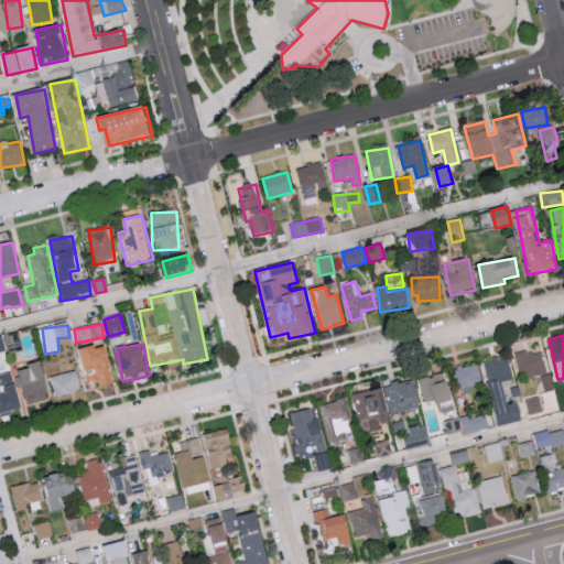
[(80,350),(87,382),(97,380),(98,387),(114,384),(106,345),(80,350)]
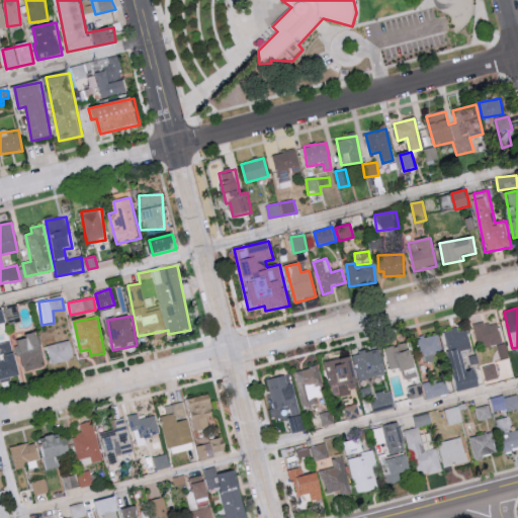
[(497,321),(473,326),(477,342),(485,340),(487,347),(502,344),(497,321)]
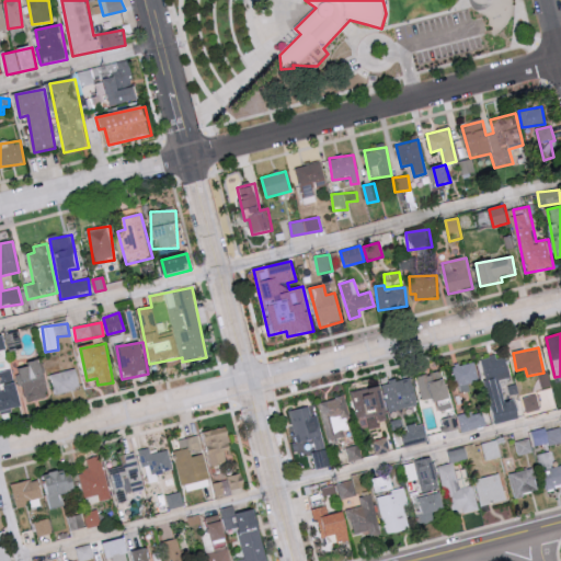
[(496,424),(519,418),(515,401),(505,403),(500,381),(511,378),(505,357),(497,359),(496,355),(480,359),(496,424)]
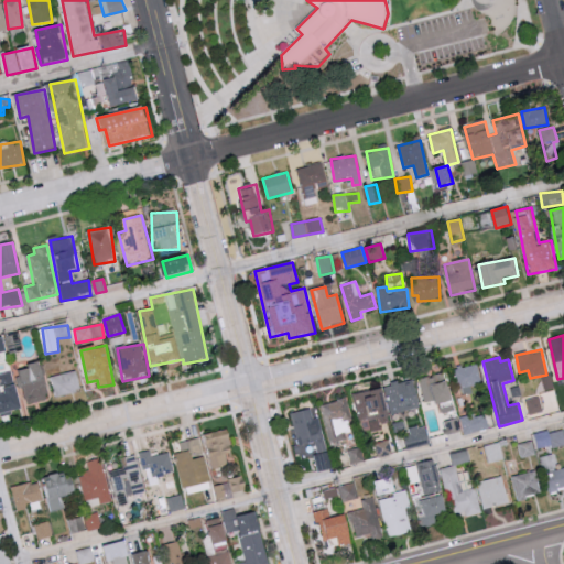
[(455,369),(461,390),(483,384),(477,364),(455,369)]
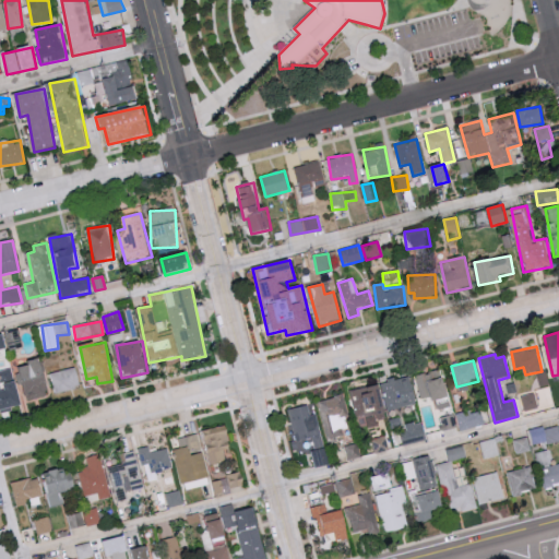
[(15,367),(19,385),(23,384),(26,401),(49,396),(42,361),(15,367)]
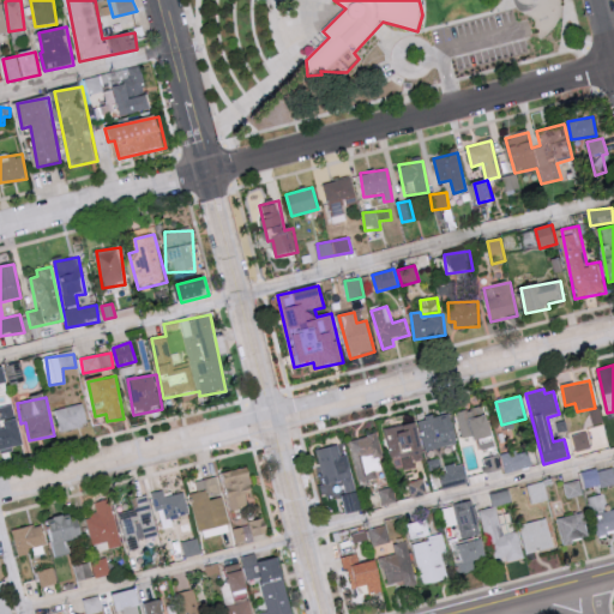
[(60,434),(88,426),(82,403),(54,410),(60,434)]
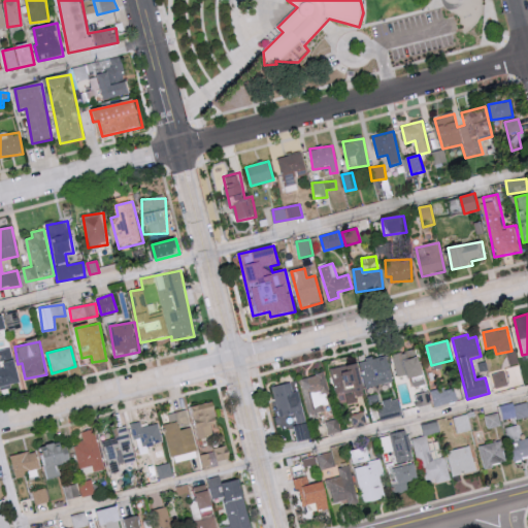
[(0,387),(19,385),(13,349),(0,350),(0,360),(1,364),(0,364),(0,387)]
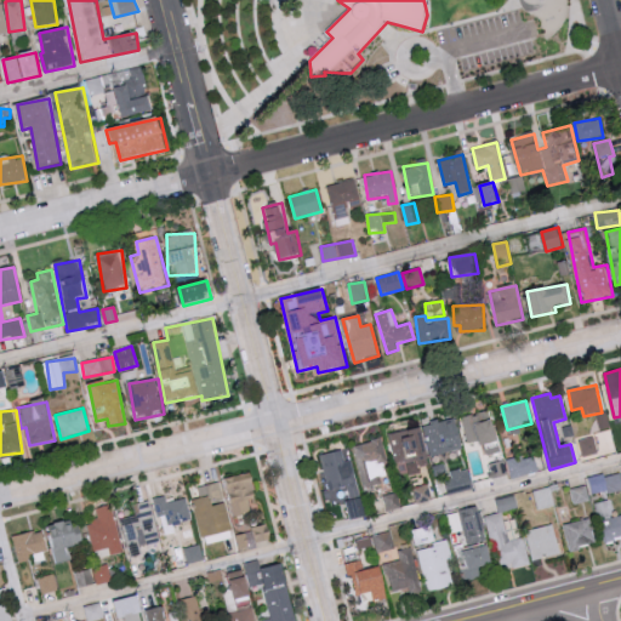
[(461,417),(467,446),(486,443),(489,455),(500,454),(491,411),(461,417)]
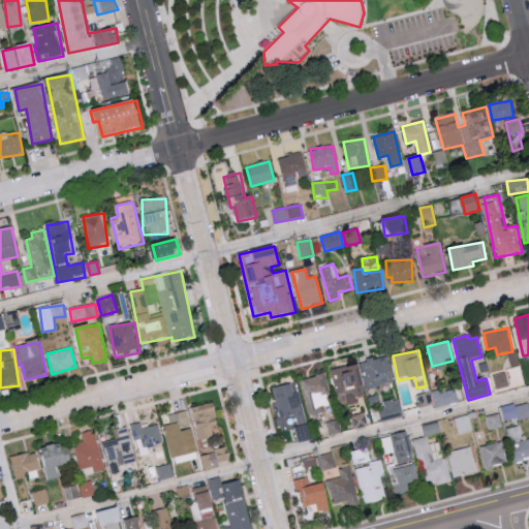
[(506,366),(506,375),(520,374),(519,351),(506,352),(506,366)]
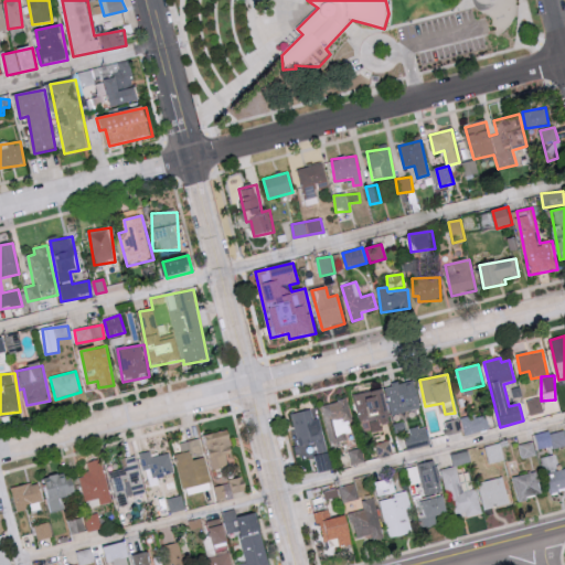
[(420,409),(414,381),(383,386),(390,415),(420,409)]
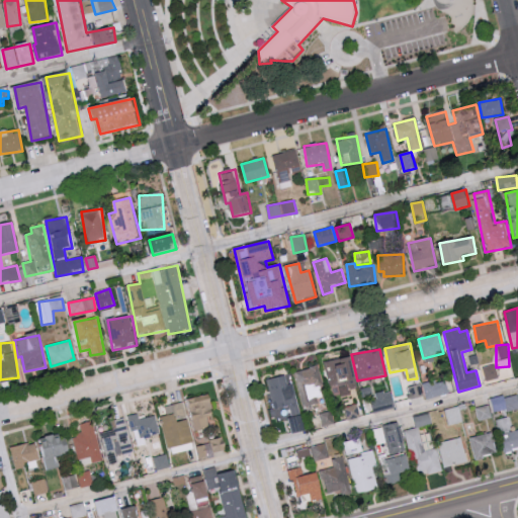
[(325,362),(331,397),(356,392),(349,358),(325,362)]
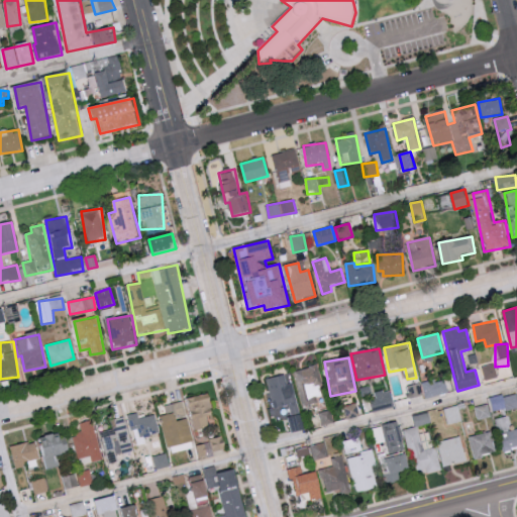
[(482,367),(485,380),(498,378),(495,364),(482,367)]
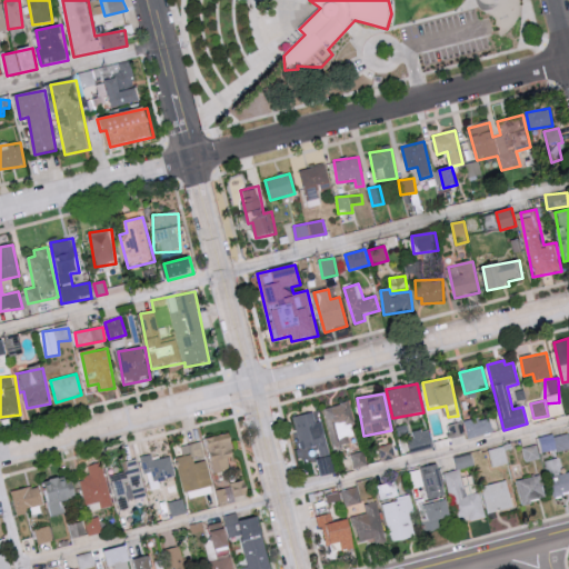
[(291,418),(302,463),(317,460),(320,477),(333,473),(321,421),(315,422),(312,412),(291,418)]
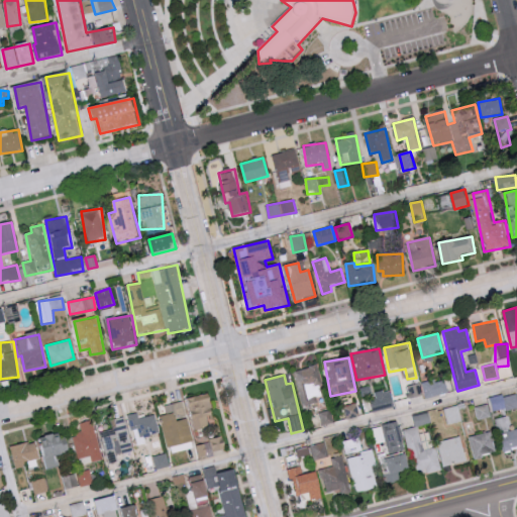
[(421,384),(426,399),(448,393),(443,378),(421,384)]
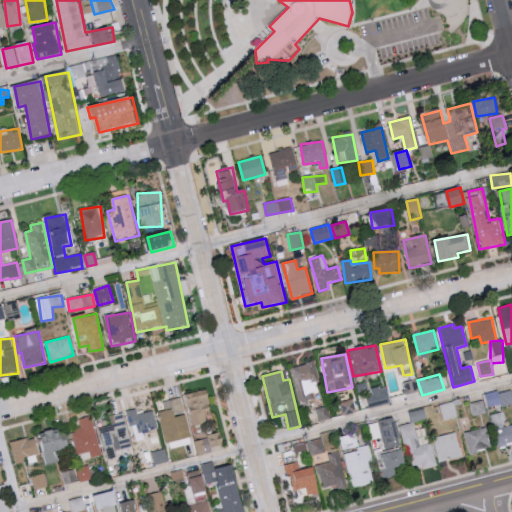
[(385,385),(365,391),(370,408),(390,402),(385,385)]
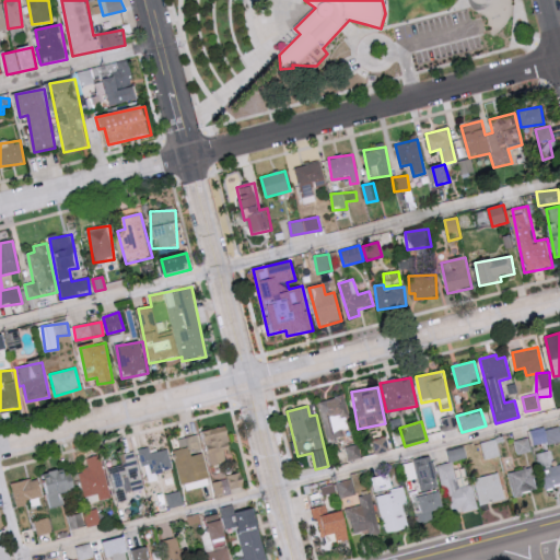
[(559,424),(529,431),(533,445),(559,439),(559,424)]
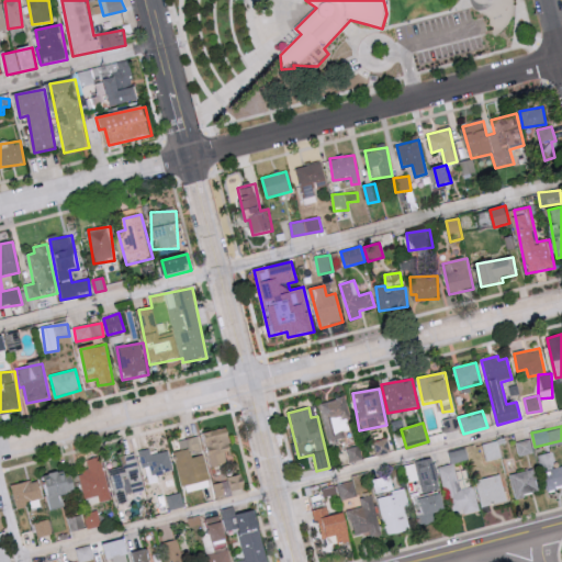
[(235,462),(227,428),(204,433),(212,467),(235,462)]
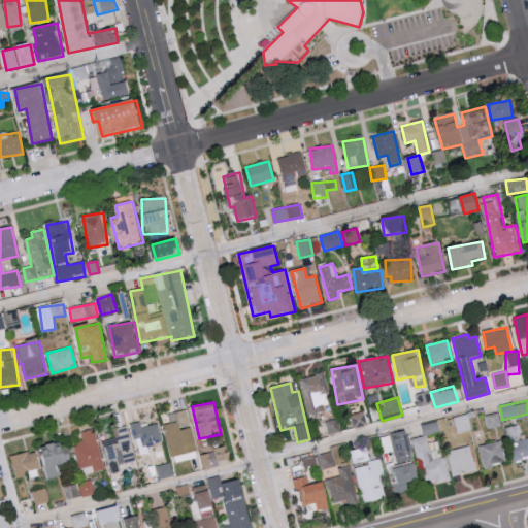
[(167,415),(170,424),(163,425),(171,457),(197,451),(188,409),(167,415)]
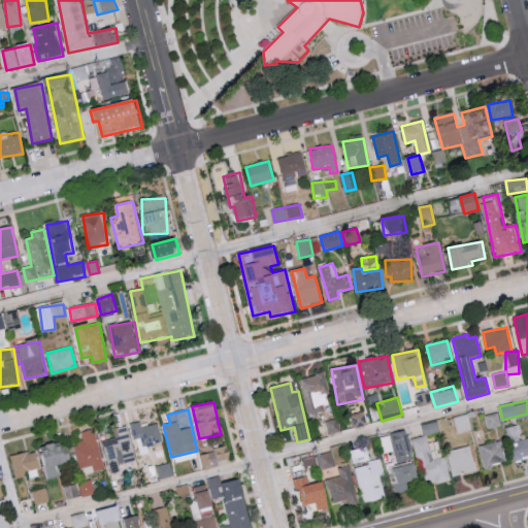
[(500,426),(498,414),(486,416),(488,428),(500,426)]
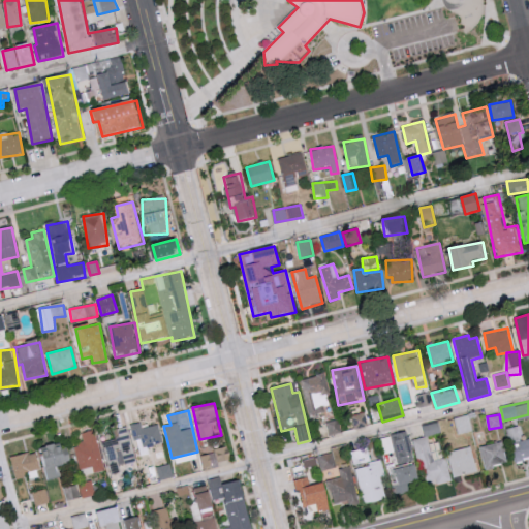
[(473,431),(469,415),(455,419),(459,435),(473,431)]
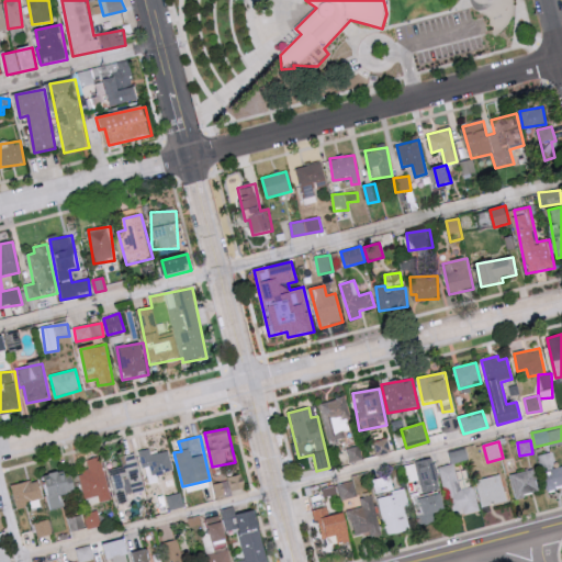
[(350,463),(362,460),(359,446),(347,449),(350,463)]
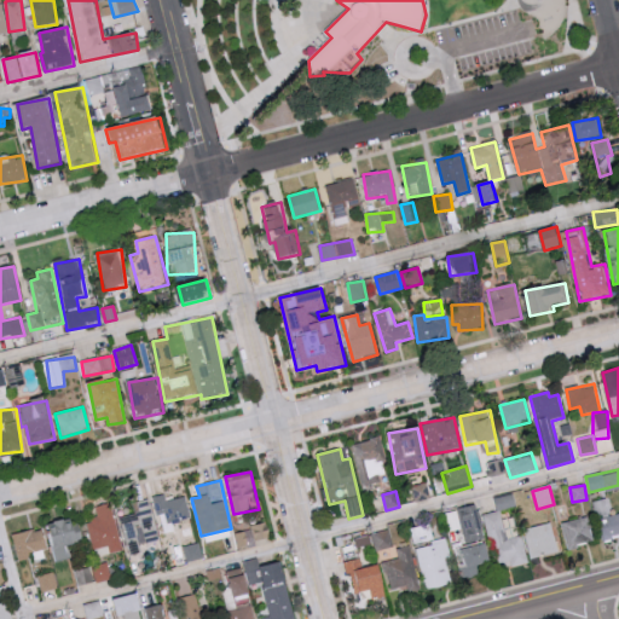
[(186,497),(167,501),(166,495),(152,497),(157,518),(161,518),(163,527),(191,521),(186,497)]
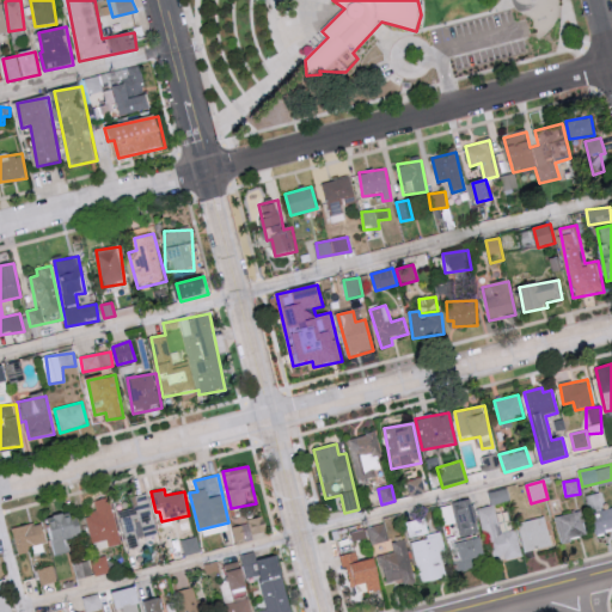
[(512,502),(509,489),(490,493),(493,506),(512,502)]
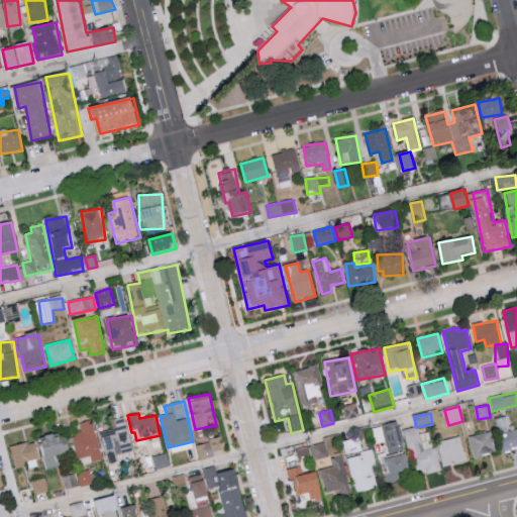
[(516,429),(509,430),(507,417),(497,419),(502,451),(516,449),(516,429)]
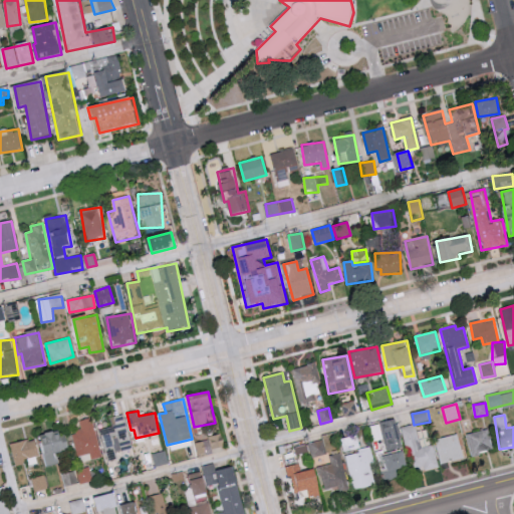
[(106,461),(123,458),(121,452),(131,450),(124,416),(112,418),(114,427),(100,430),(106,461)]
